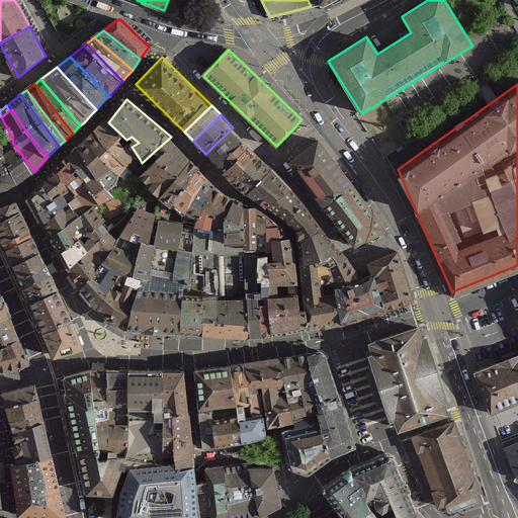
[(108,122),(98,133),(128,170),(140,159),(132,147),(128,149),(123,143),(126,140),(108,122)]
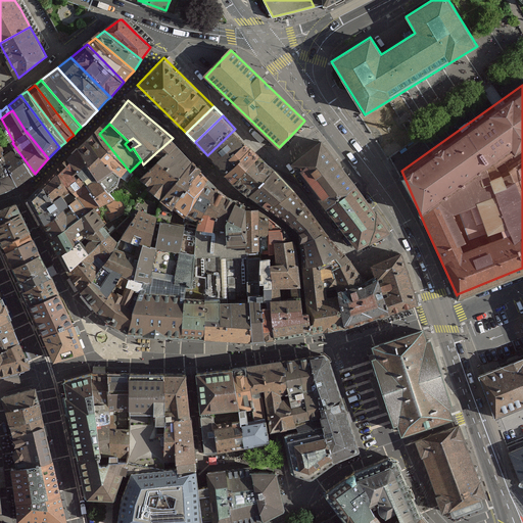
[(207,155),(230,179),(243,167),(237,160),(251,146),(235,129),(207,155)]
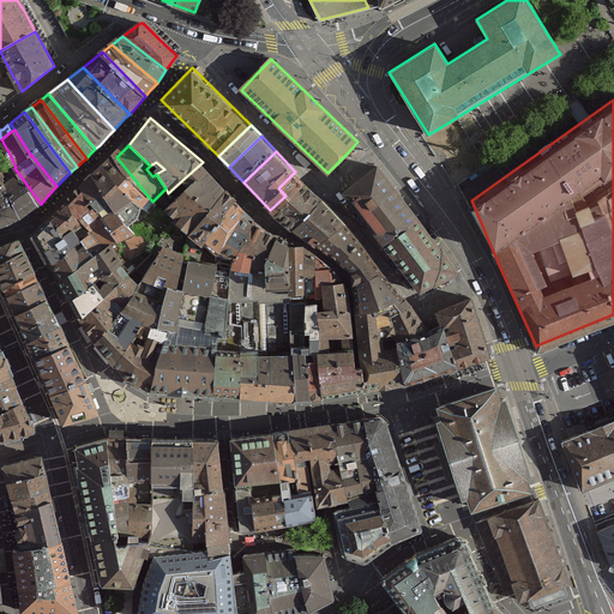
[(116,157),(107,166),(145,210),(152,202),(116,157)]
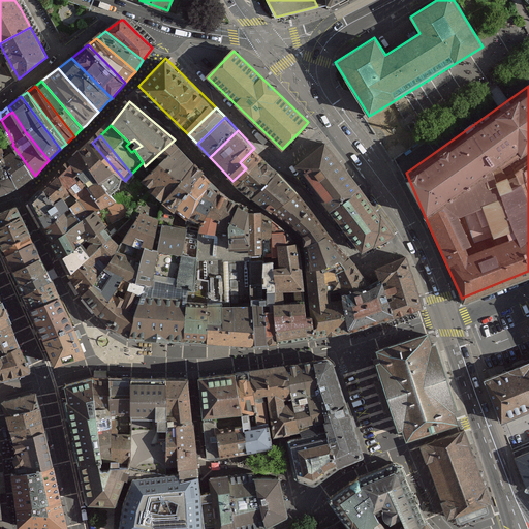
[(185,149),(175,139),(157,155),(166,164),(185,149)]
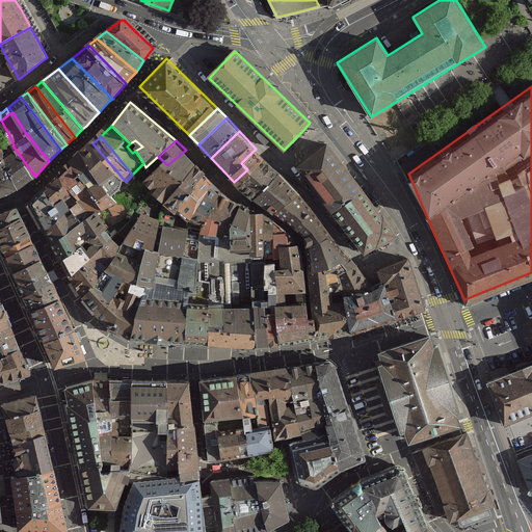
[(326,142),(296,166),(333,211),(362,187),(326,142)]
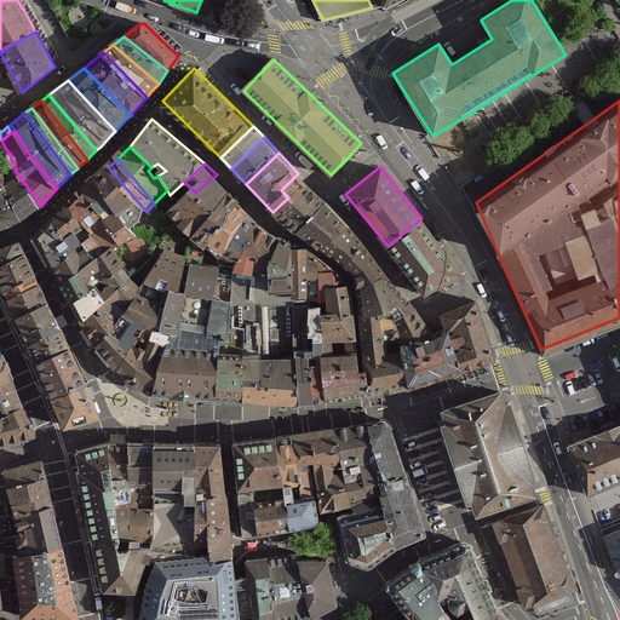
[(108,167),(96,177),(118,210),(135,230),(145,222),(147,212),(108,167)]
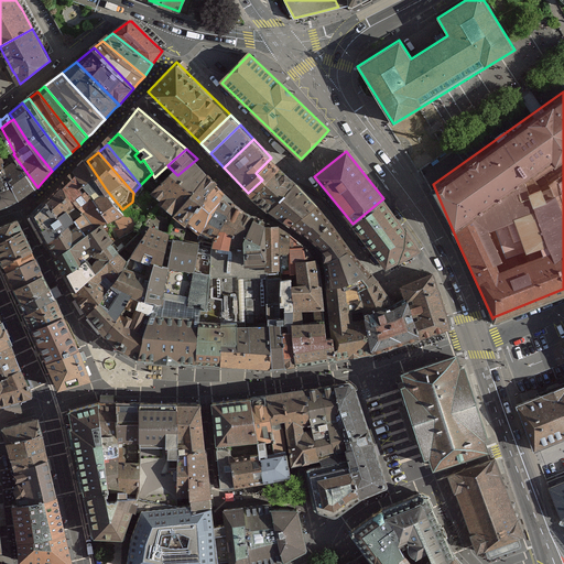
[(6,160),(3,162),(6,171),(20,199),(32,191),(38,187),(13,154),(6,160)]
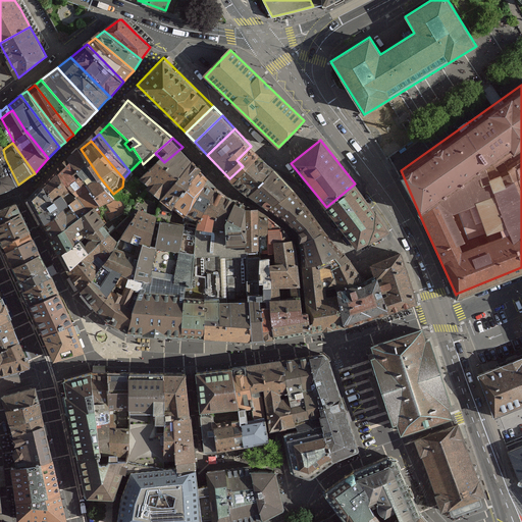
[(237,160),(243,166),(257,152),(251,146),(237,160)]
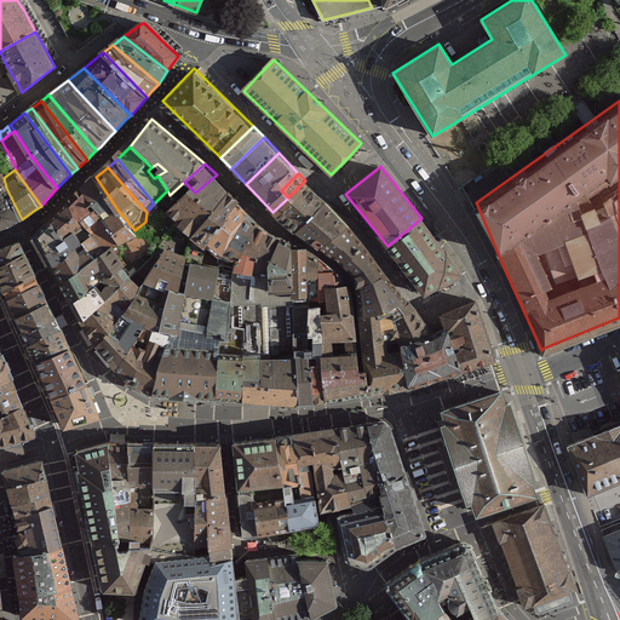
[(235,194),(217,174),(195,193),(167,214),(197,239),(235,194)]
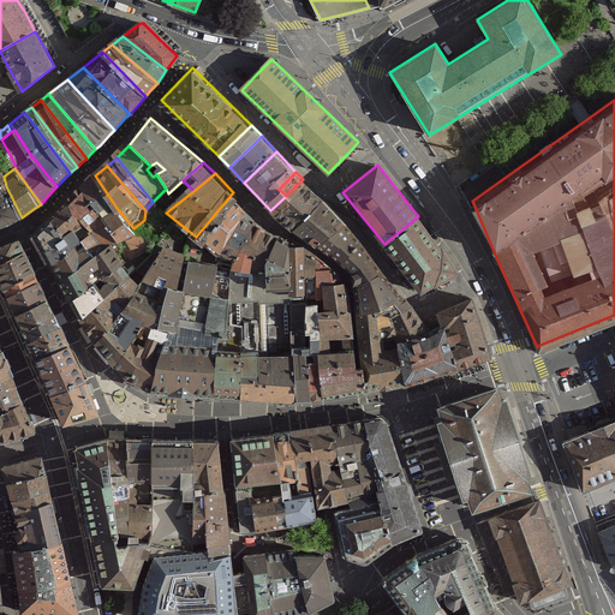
[(95,175),(82,187),(105,216),(112,212),(117,208),(95,175)]
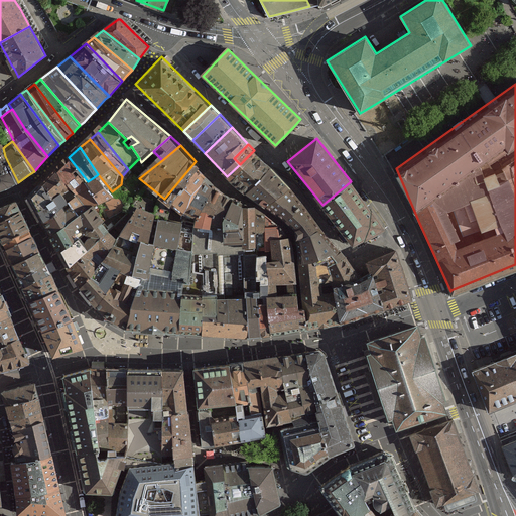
[(227,176),(236,184),(262,159),(254,150),(240,164),(227,176)]
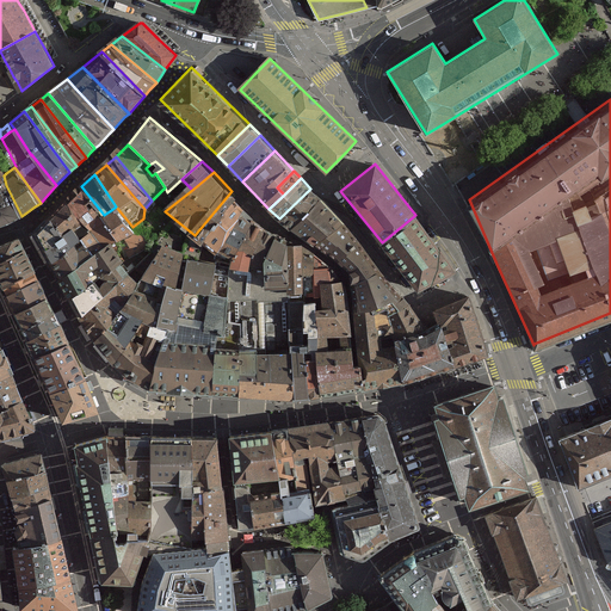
[(6,185),(0,186),(0,191),(12,221),(22,216),(6,185)]
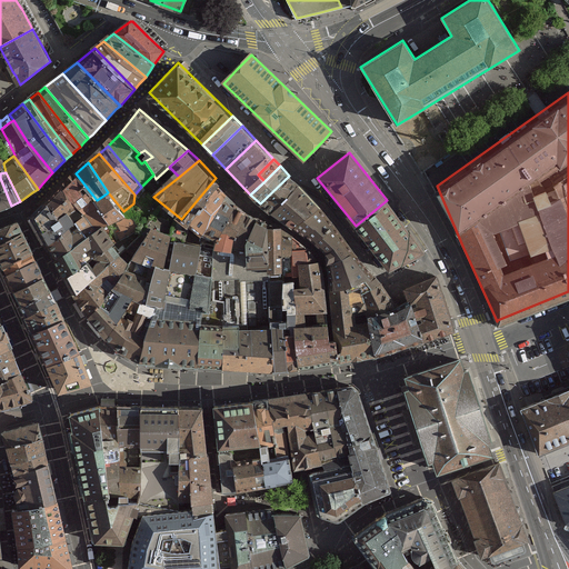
[(76,173),(63,187),(81,210),(83,212),(98,202),(97,200),(76,173)]
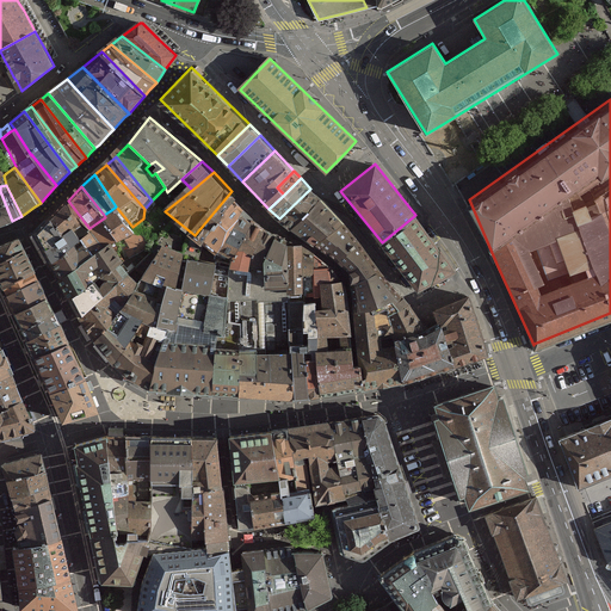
[(288,224),(295,230),(329,202),(321,196),(310,189),(279,218),(288,224)]
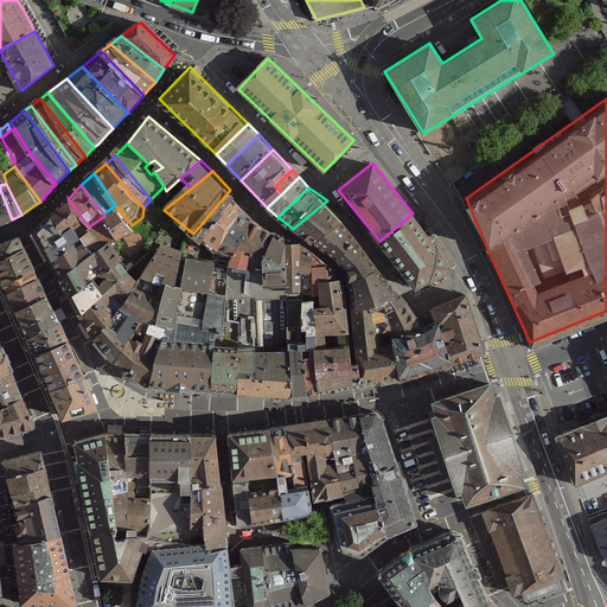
[(0,190),(0,224),(12,219),(0,190)]
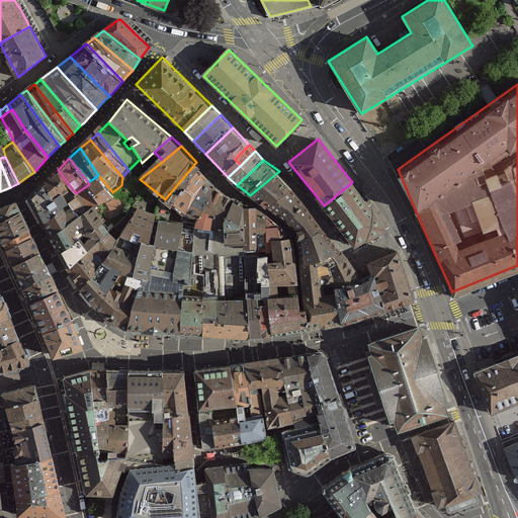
[(205,170),(196,162),(165,199),(176,209),(203,172),(205,170)]
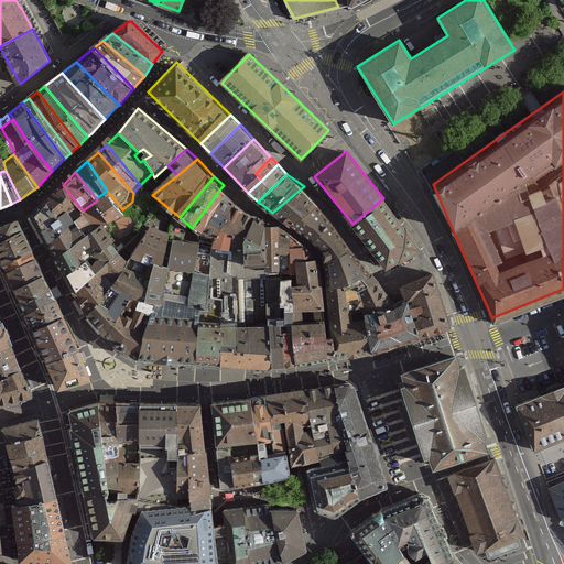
[(63,185),(49,198),(63,218),(72,213),(80,208),(63,185)]
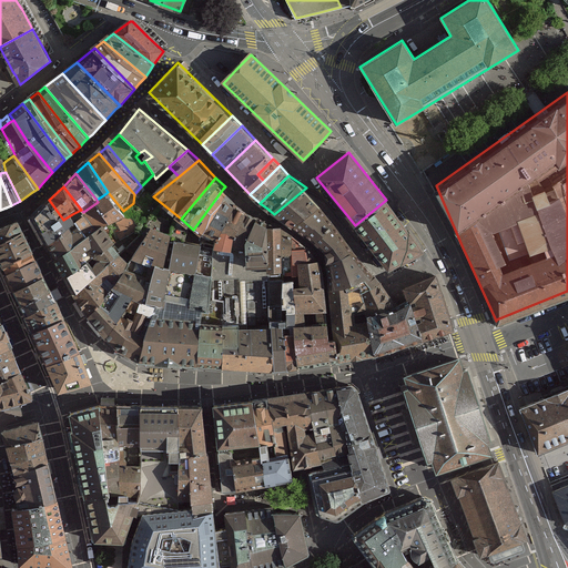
[(301,231),(326,213),(306,188),(274,214),(301,231)]
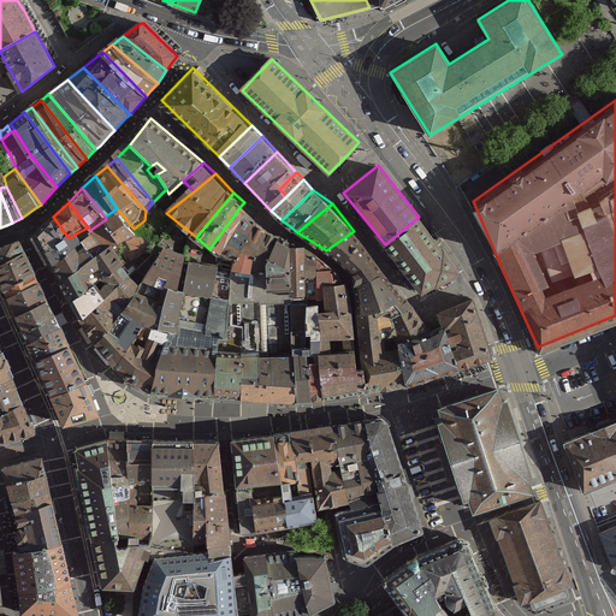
[(253,214),(242,205),(209,249),(226,260),(229,256),(250,218),(253,214)]
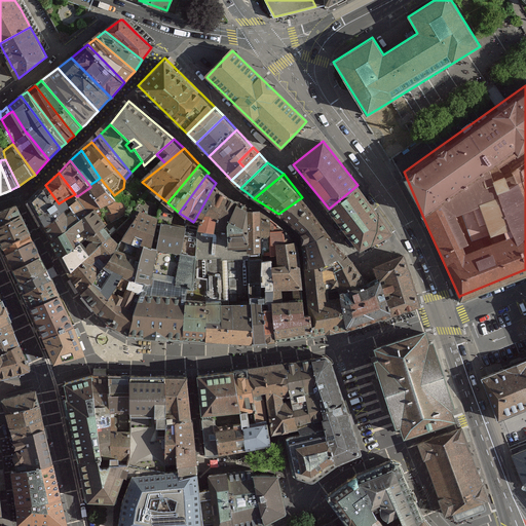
[(98,184),(91,189),(105,209),(119,202),(114,195),(100,178),(96,181),(98,184)]
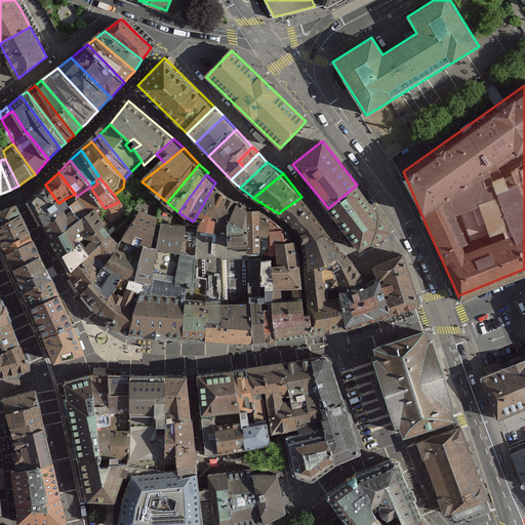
[(31,202),(47,231),(75,208),(67,198),(58,203),(45,185),(31,202)]
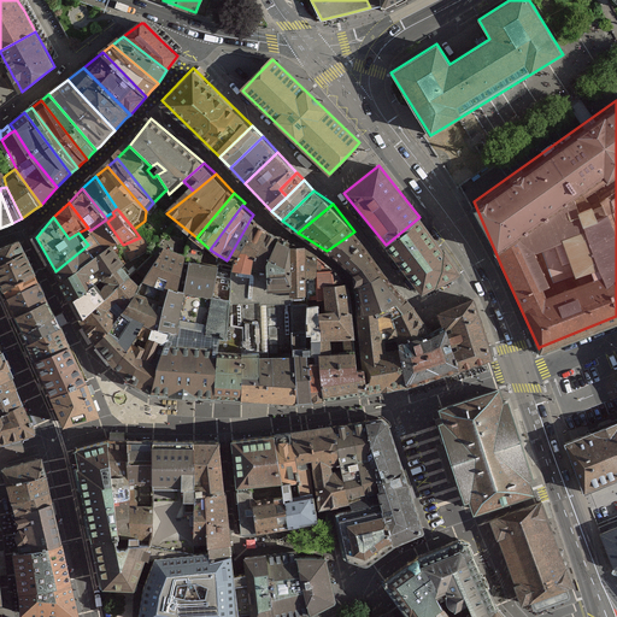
[(419,217),(386,245),(423,294),(457,275),(462,272),(423,222),(419,217)]
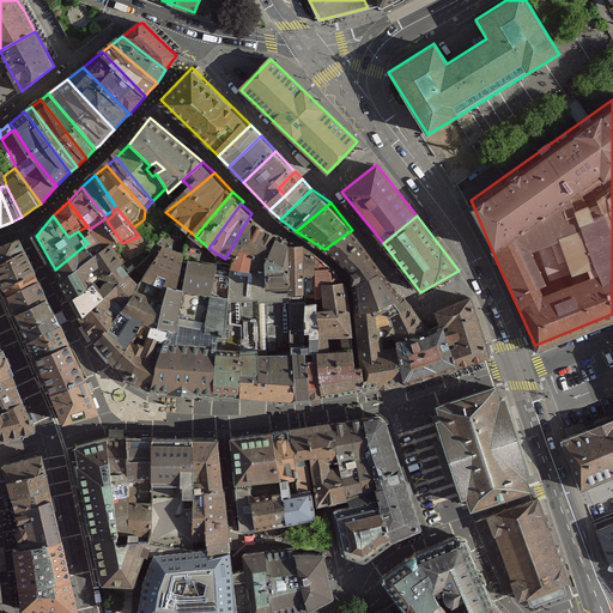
[(260,224),(249,217),(228,255),(244,262),(260,224)]
